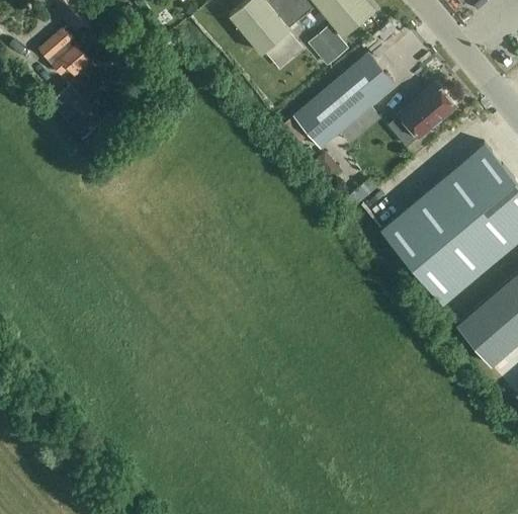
[(47,0),(70,26),(55,38),(39,51),(62,78),(68,73),(74,81),(90,67),(76,50),(81,46),(82,37),(76,29),(93,15),(80,0),(47,0)]
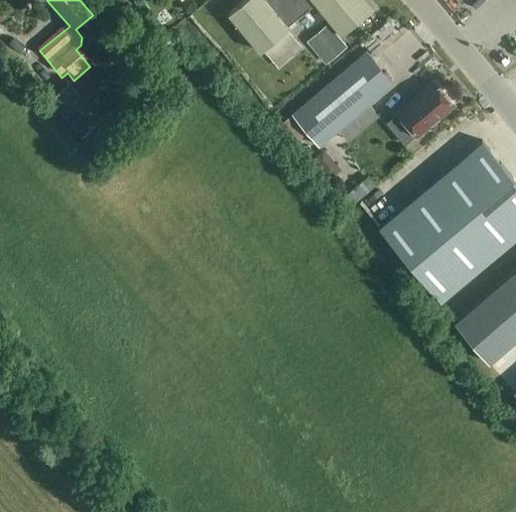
[(373,14),(361,0),(267,0),(264,3),(261,0),(249,0),(229,18),(261,56),(289,32),(287,31),(315,8),(342,39),(373,14)]
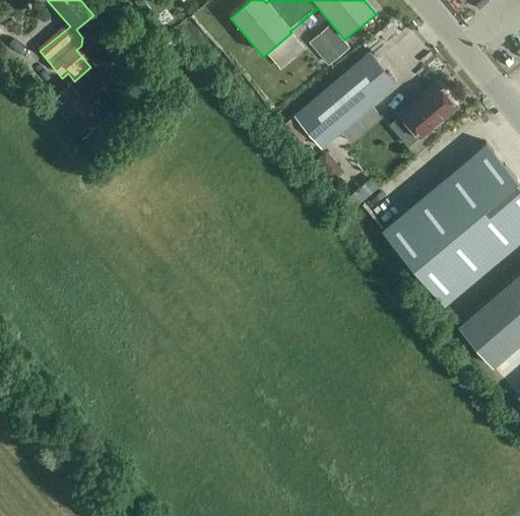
[(348,51),(329,27),(308,46),(327,68),(348,51)]
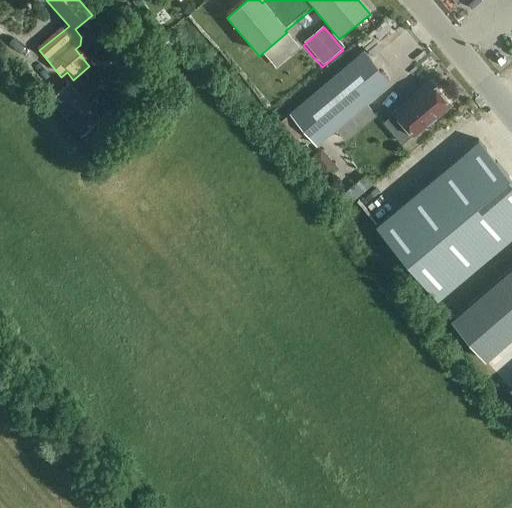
[(316,148),(389,86),(364,56),(290,118),(316,148)]
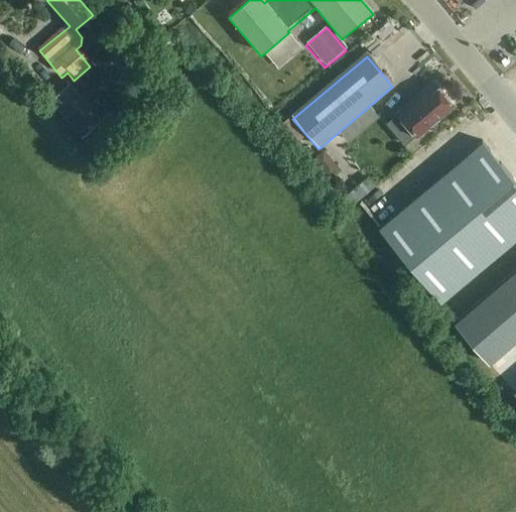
[(49,105),(81,140),(101,123),(70,87),(49,105)]
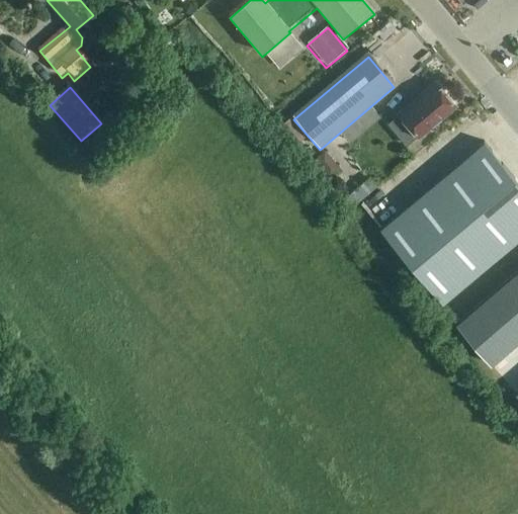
[(419,141),(455,110),(436,87),(400,116),(419,141)]
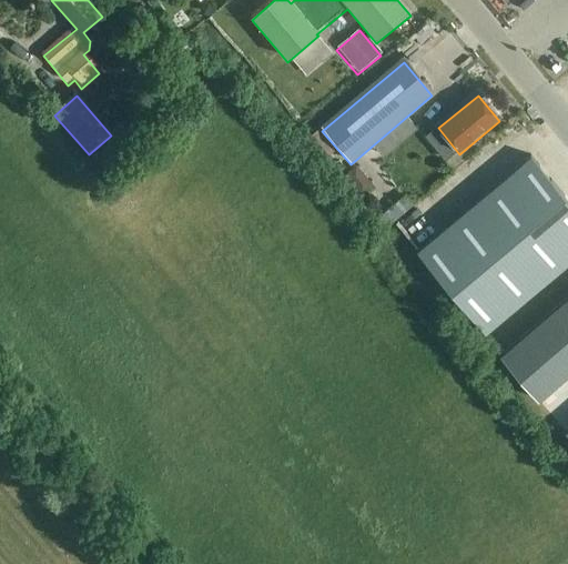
[(567,203),(530,159),(416,254),(485,338),(567,267),(567,203)]
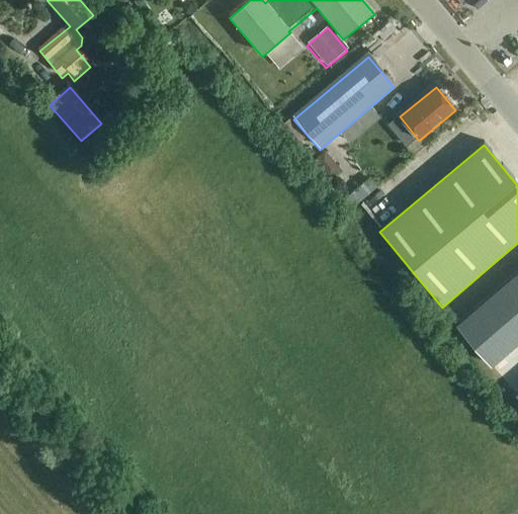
[(517,280),(456,332),(490,371),(517,347),(517,280)]
